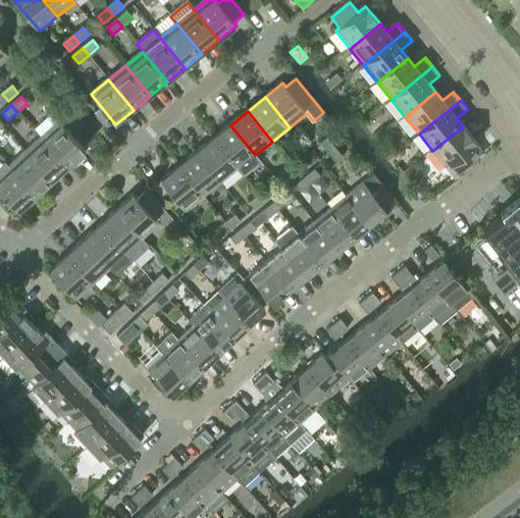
[(58,122),(42,138),(68,167),(85,151),(58,122)]
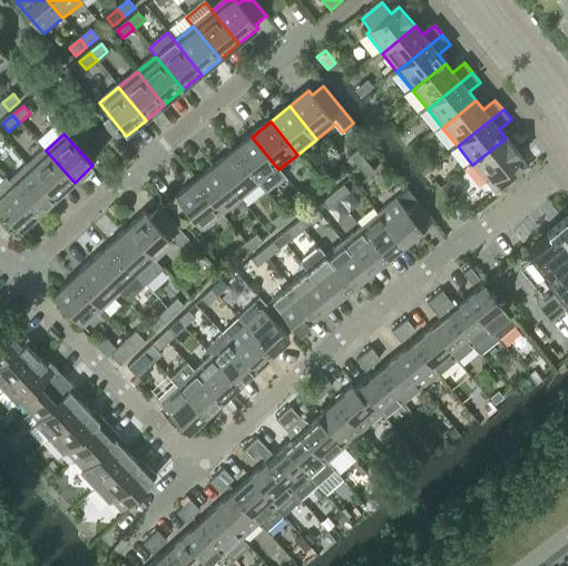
[(252,137),(233,152),(261,185),(267,194),(286,178),(278,169),(252,137)]
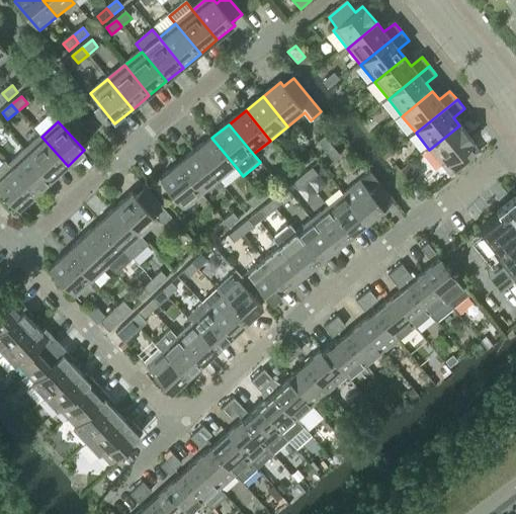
[(429,150),(444,168),(451,177),(475,159),(466,150),(474,144),(459,125),(429,150)]
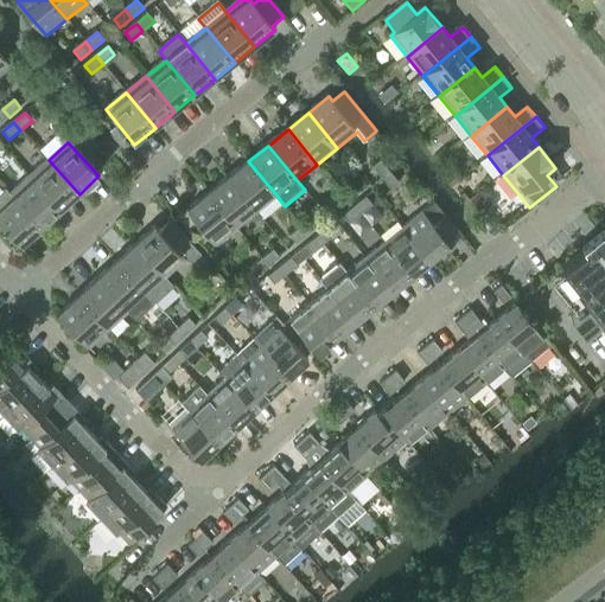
[(49,160),(30,178),(61,211),(80,194),(49,160)]
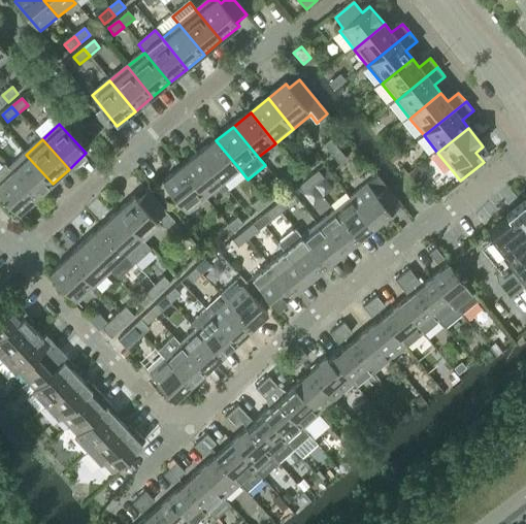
[(324,145),(332,156),(339,150),(331,139),(324,145)]
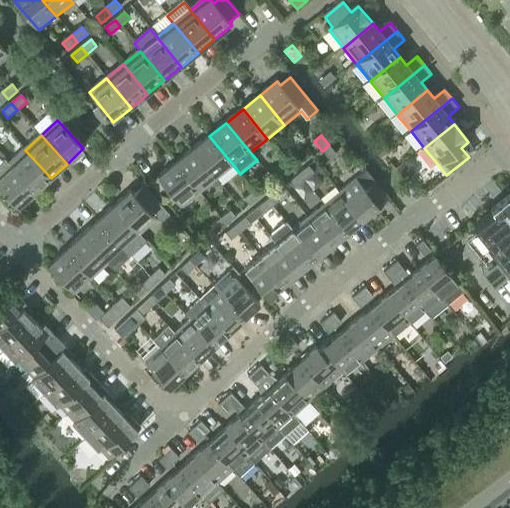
[(209,136),(193,150),(217,180),(234,166),(209,136)]
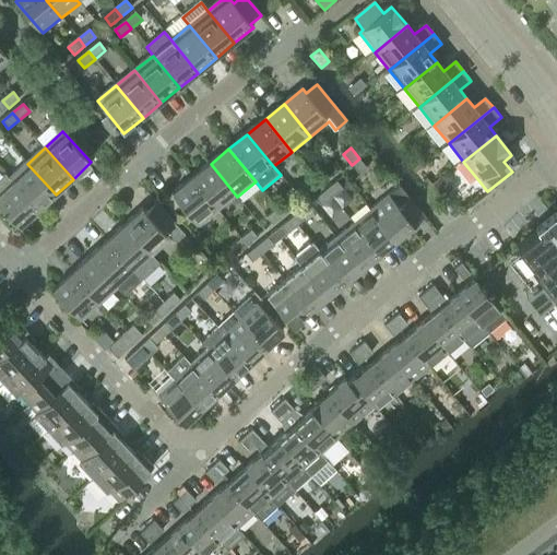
[(359,158),(352,165),(360,176),(368,169),(359,158)]
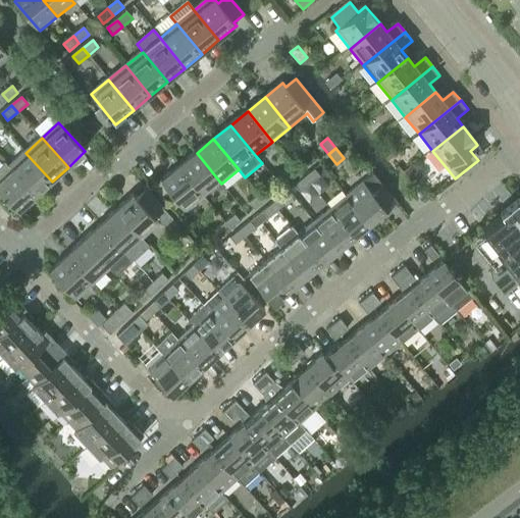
[(26,153),(9,168),(36,197),(52,182),(26,153)]
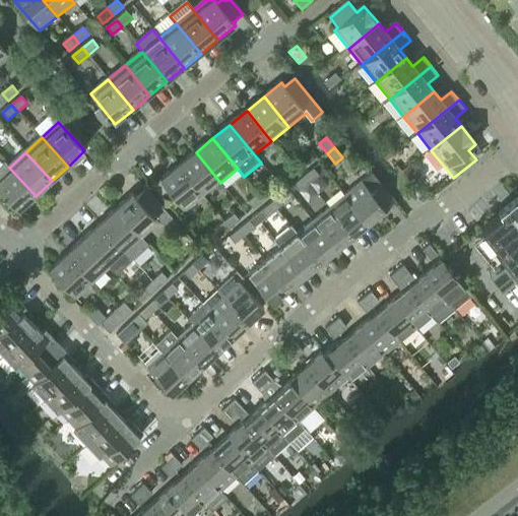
[(196,152),(179,166),(203,196),(220,183),(196,152)]
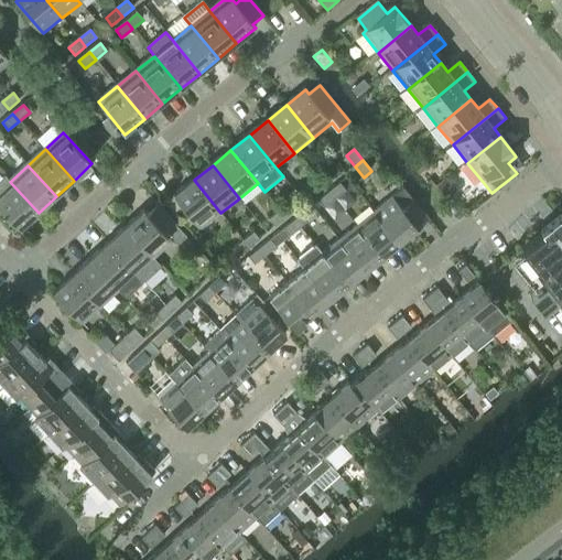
[(328,172),(317,181),(323,189),(334,180),(328,172)]
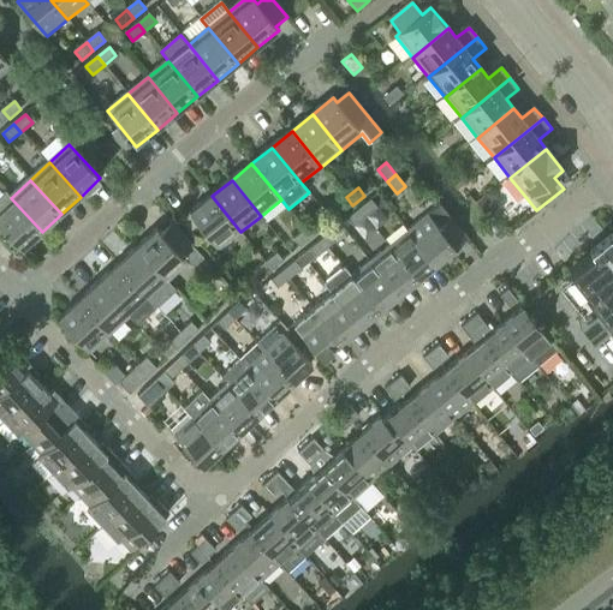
[(42,232),(11,198),(6,192),(0,197),(0,233),(3,232),(4,233),(5,232),(22,250),(42,232)]
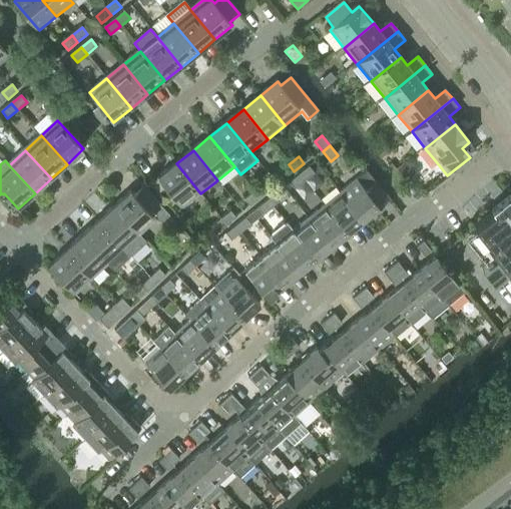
[(200,193),(176,163),(158,178),(183,207),(200,193)]
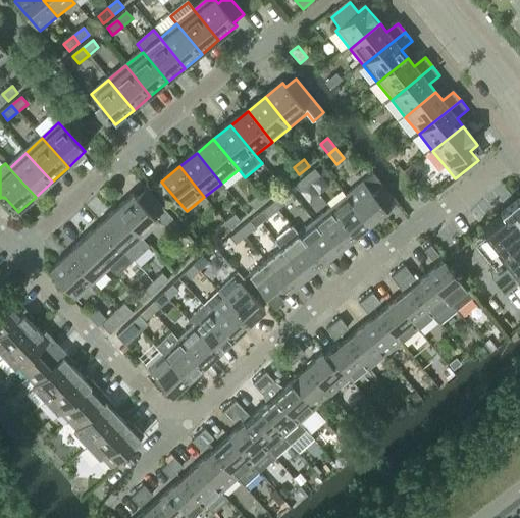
[(299,174),(294,167),(283,175),(290,183),(299,174)]
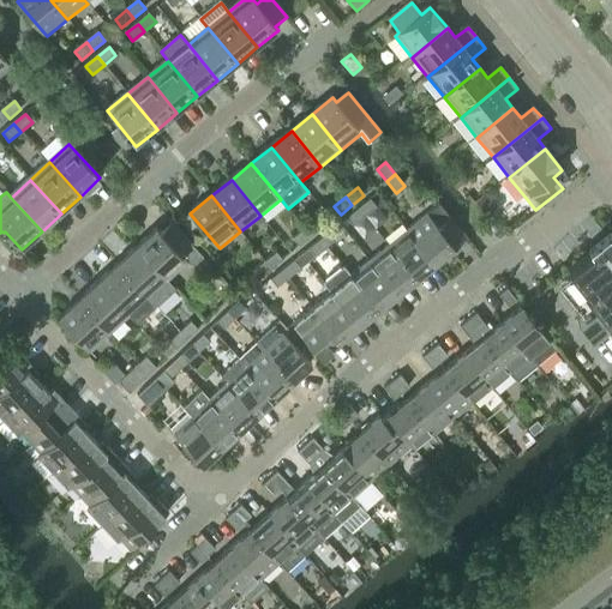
[(371,199),(359,209),(366,217),(377,207),(371,199)]
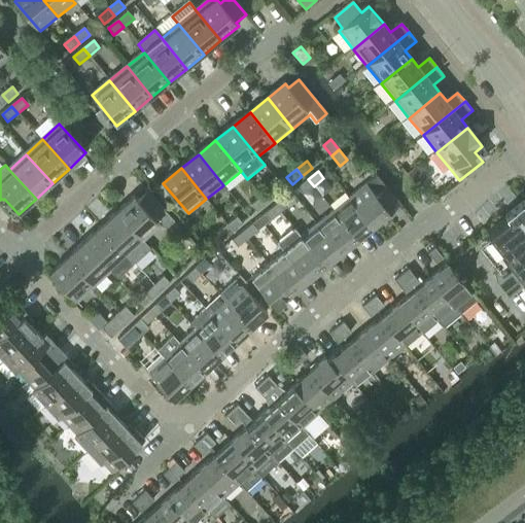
[(368,184),(350,199),(374,228),(400,205),(387,188),(378,176),(368,184)]
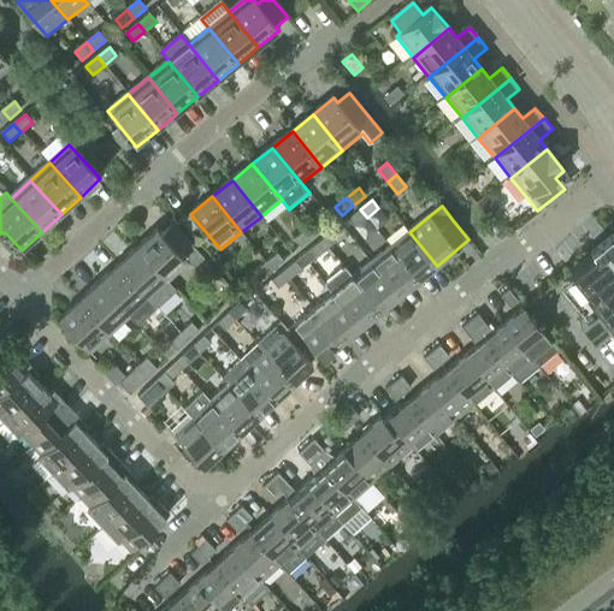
[(367,218),(360,209),(348,219),(355,227),(367,218)]
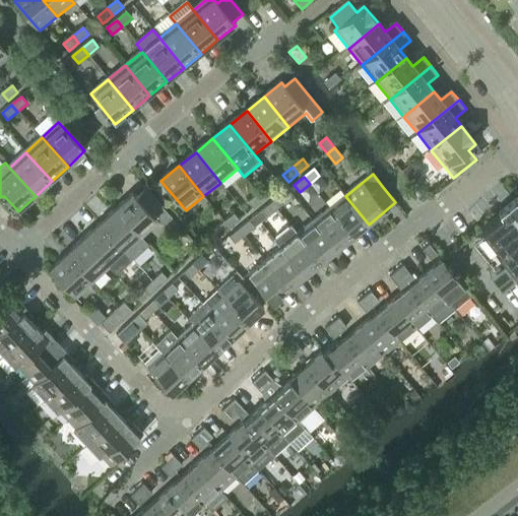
[(268,186),(259,194),(264,201),(274,193),(268,186)]
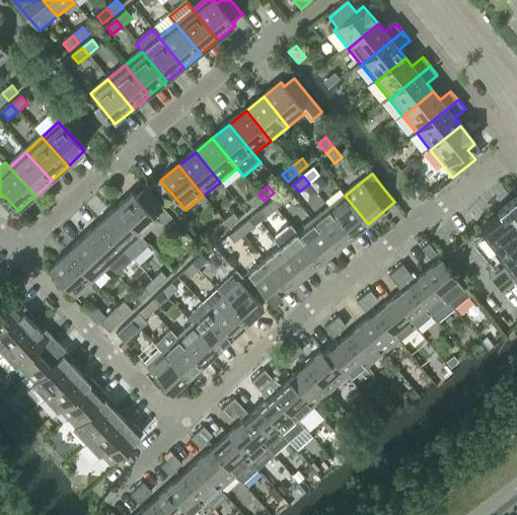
[(133,194),(116,210),(142,238),(158,224),(163,225),(164,226),(172,219),(145,190),(136,198),(133,194)]
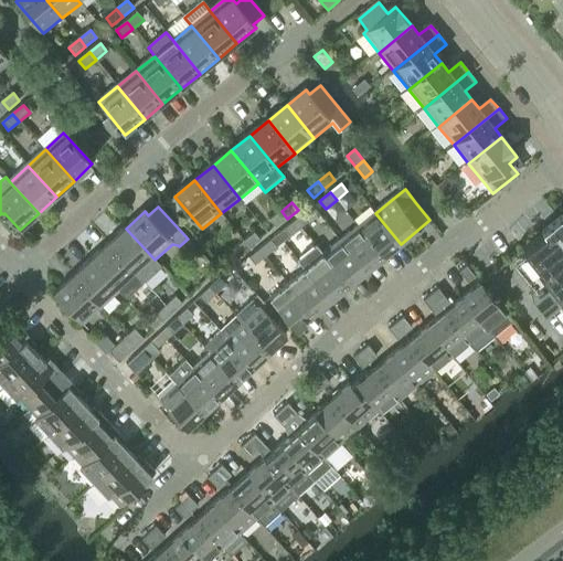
[(287,219),(282,211),(271,220),(276,228),(287,219)]
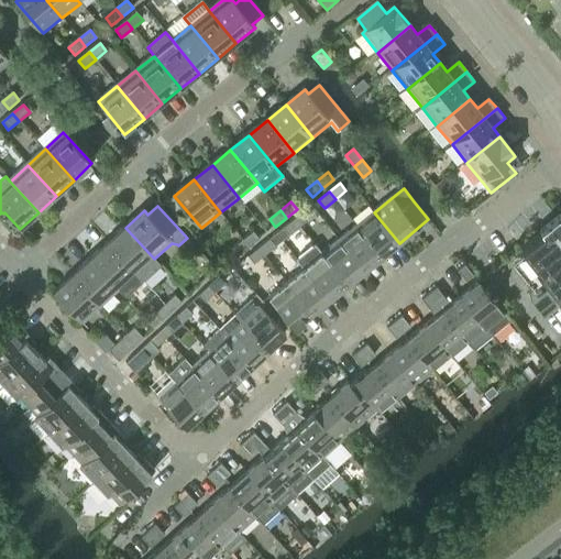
[(305,211),(294,220),(300,228),(311,219),(305,211)]
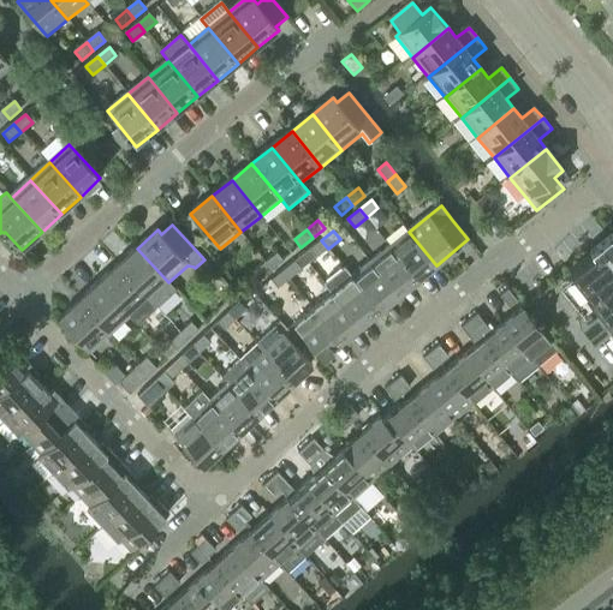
[(409,232),(391,246),(417,280),(436,265),(409,232)]
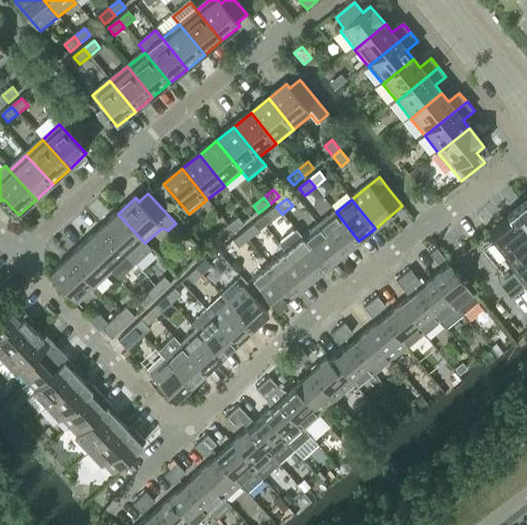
[(490,234),(490,235),(503,251),(502,252),(513,266),(498,277),(509,291),(524,279),(526,282),(526,201),(507,215),(509,218),(506,220),(490,234)]
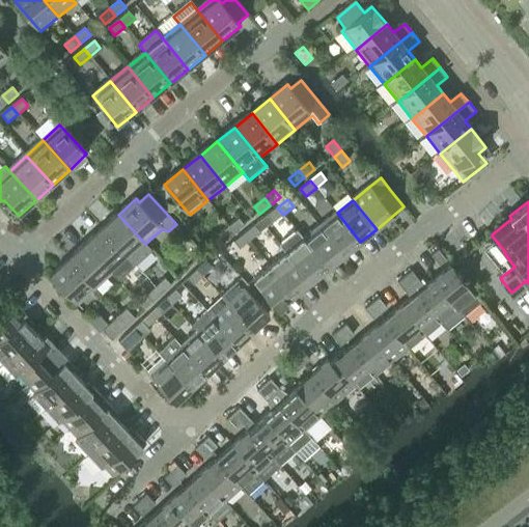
[(283,215),(277,207),(268,216),(273,223),(283,215)]
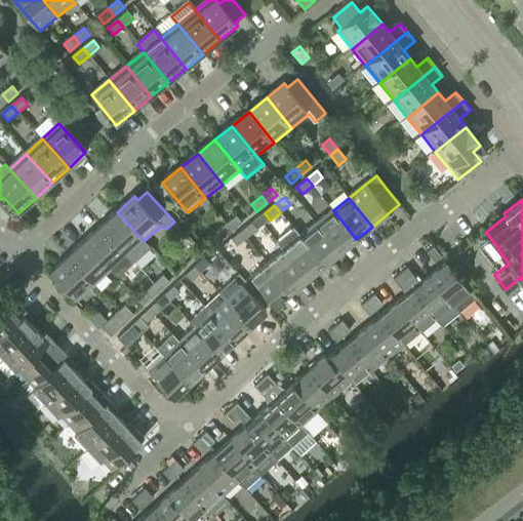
[(333,210),(317,224),(339,252),(356,239),(333,210)]
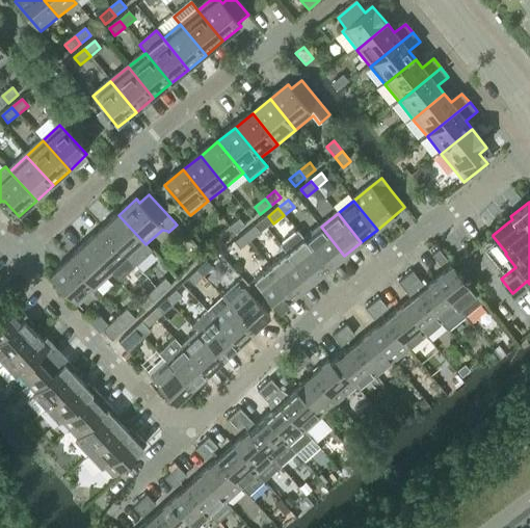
[(118,215),(102,230),(136,267),(153,252),(146,244),(118,215)]
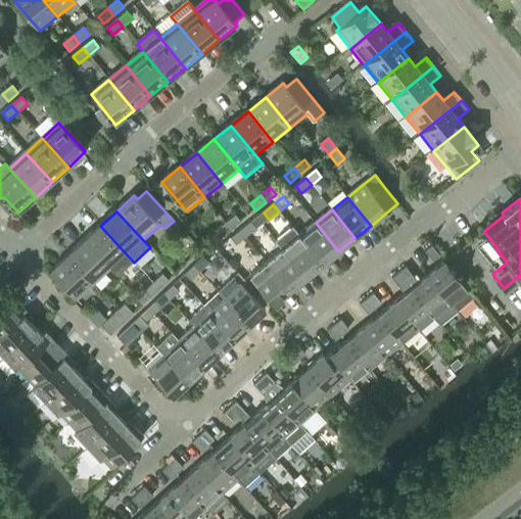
[(236,216),(226,224),(231,231),(241,223),(236,216)]
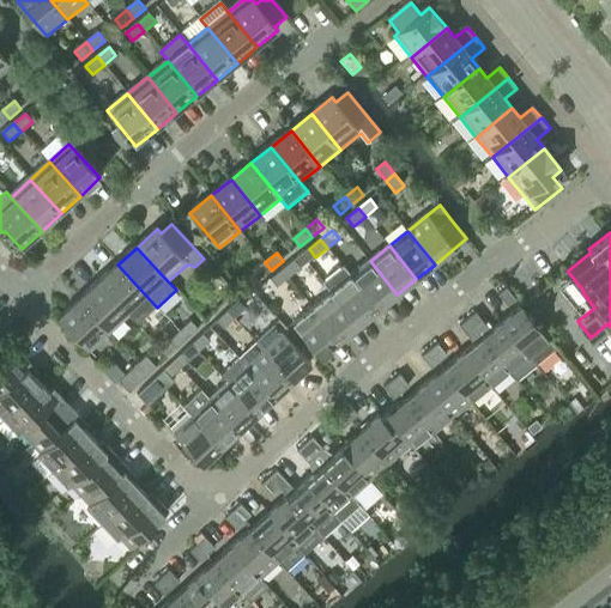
[(295,261),(283,271),(289,279),(301,269),(295,261)]
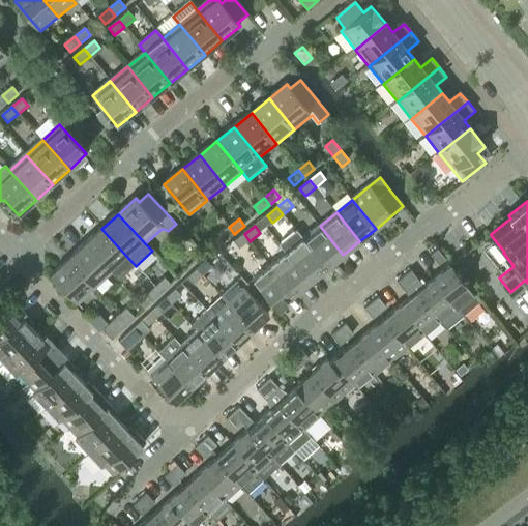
[(320,226),(303,239),(326,268),(343,255),(320,226)]
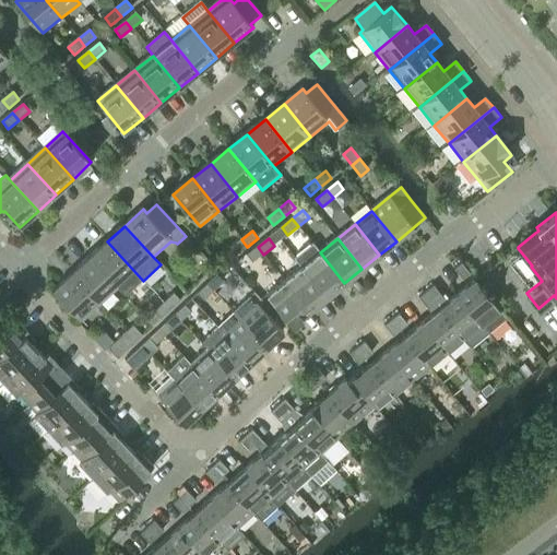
[(247,247),(241,239),(230,248),(237,256),(247,247)]
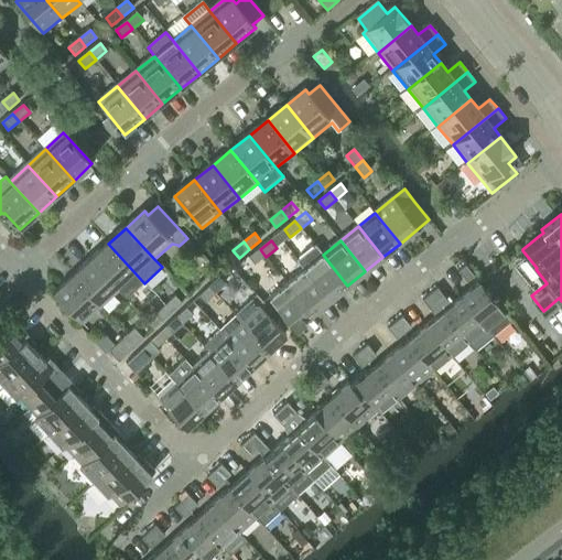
[(108,244),(90,260),(119,291),(127,300),(144,283),(108,244)]
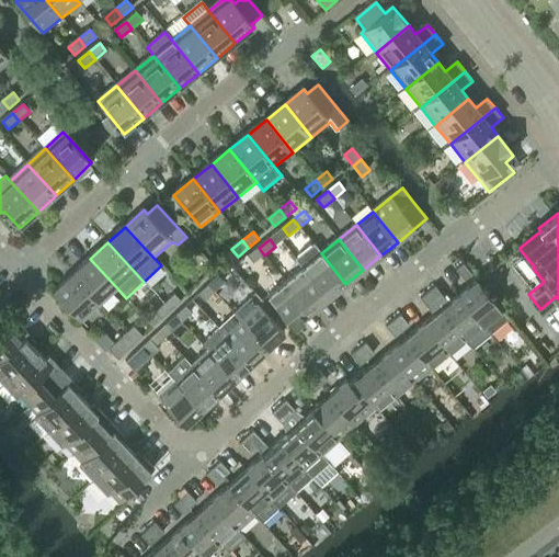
[(297,259),(304,268),(329,298),(345,284),(321,253),(314,245),(297,259)]
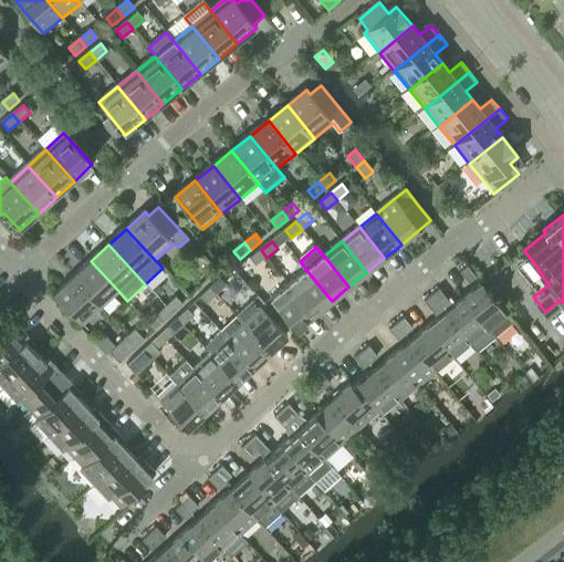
[(267,258),(261,250),(250,259),(257,267),(267,258)]
